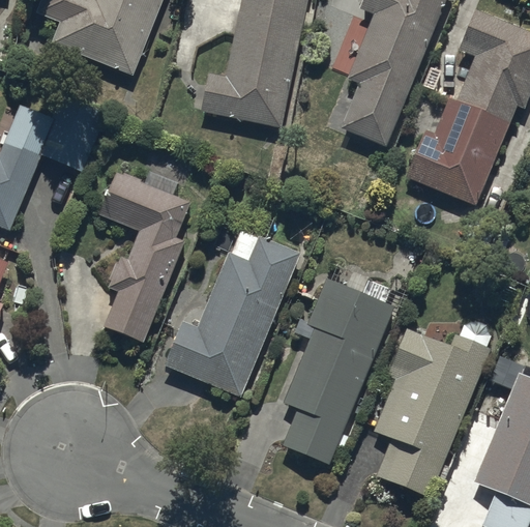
[(39,0),(36,10),(58,20),(50,42),(134,75),(163,0),(39,0)]
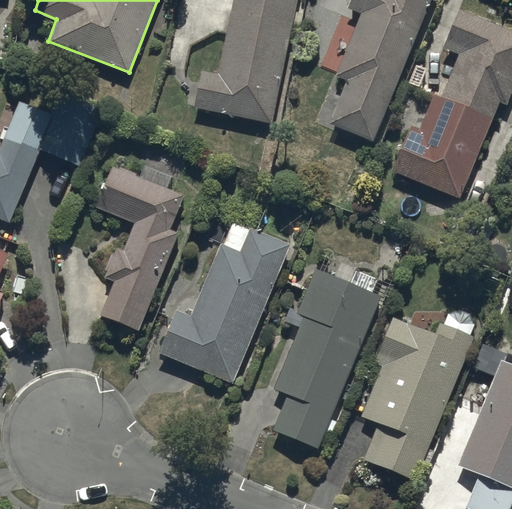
[(234,0),(220,73),(200,69),(192,109),(271,125),(295,0),(234,0)]
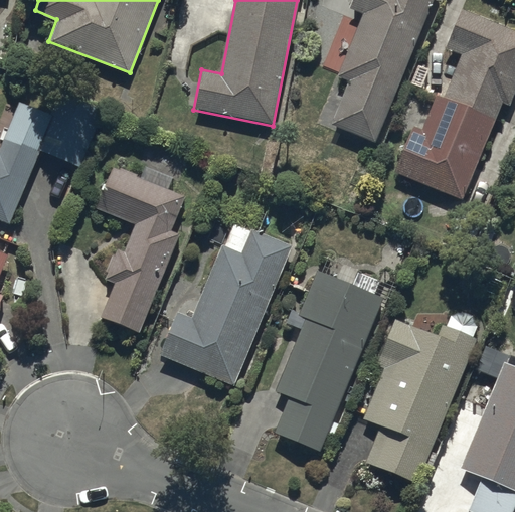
[(375,144),(432,0),(351,0),(348,9),(362,14),(337,78),(346,81),(328,126),(375,144)]
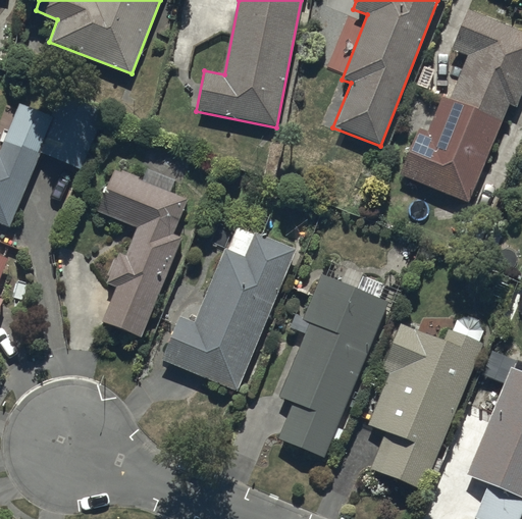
[(521,94),(521,32),(468,10),(452,49),(468,55),(450,99),(441,96),(427,133),(418,130),(400,174),(469,203),(509,104),(517,107),(521,94)]
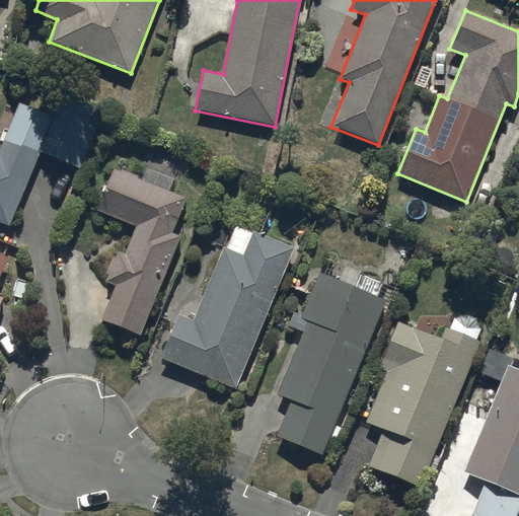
[(0,147),(0,222),(8,226),(40,151),(80,167),(103,111),(59,92),(49,116),(18,103),(0,147)]
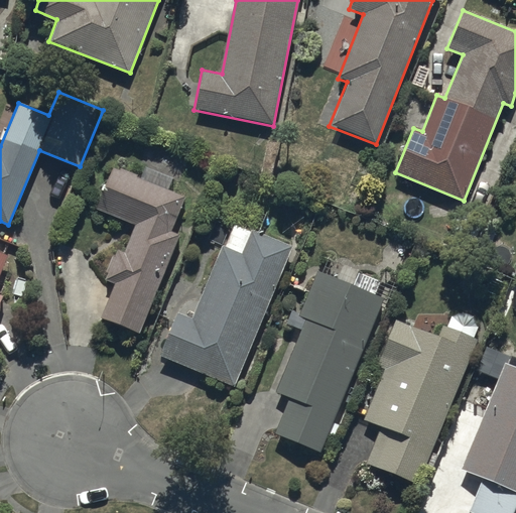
[(120,170),(112,167),(95,210),(134,225),(123,252),(118,249),(115,257),(112,255),(105,272),(107,273),(105,279),(114,283),(101,317),(139,334),(178,235),(170,232),(184,197),(136,177),(137,175),(120,168),(120,170)]
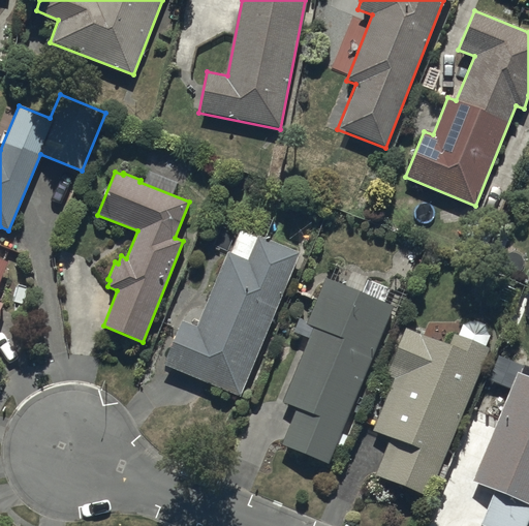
[(196,327),(182,320),(164,364),(240,396),(300,252),(258,236),(248,259),(227,251),(196,327)]
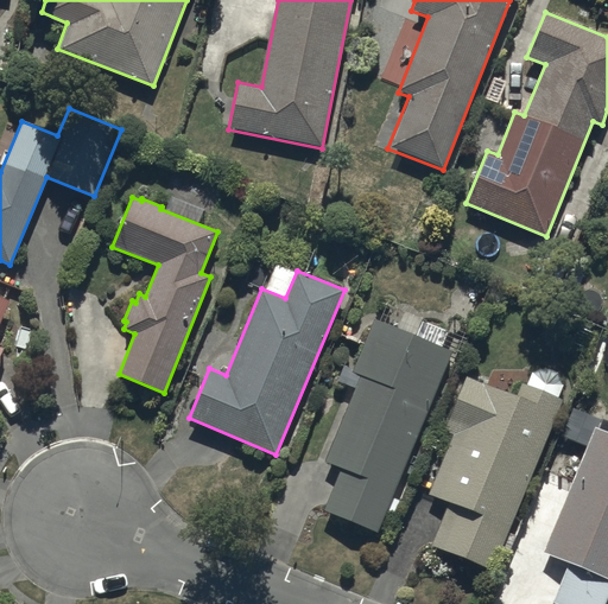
[(373,319),(352,372),(360,375),(324,462),(341,468),(323,512),(378,533),(451,351),(373,319)]
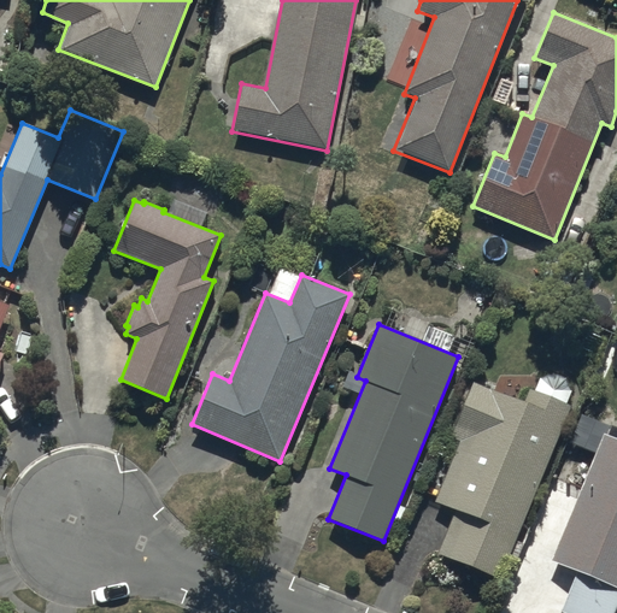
[(523,404),(472,383),(451,437),(460,441),(435,501),(456,510),(438,553),(499,578),(569,406),(564,405),(570,390),(565,378),(553,373),(539,378),(534,392),(529,389),(523,404)]
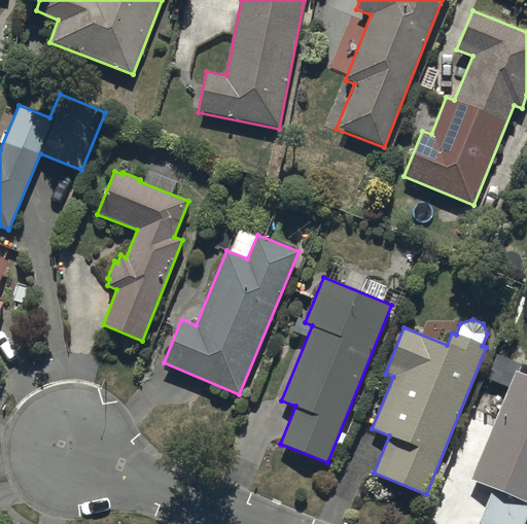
[(526,375),(516,371),(470,479),(493,488),(479,523),(482,523),(524,523),(526,517),(526,375)]
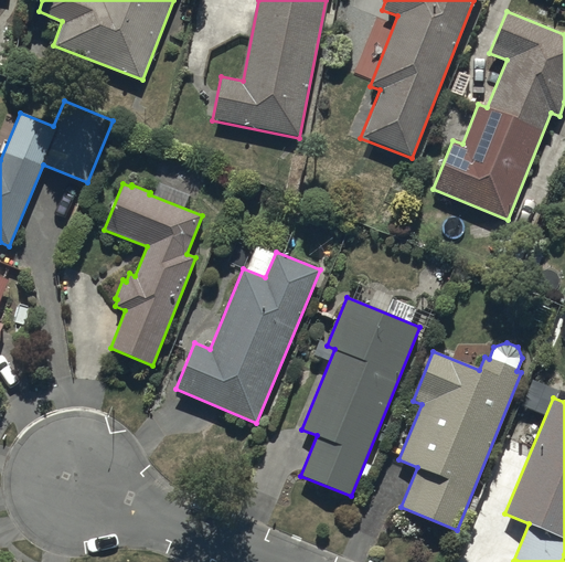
All buildings are outlined.
